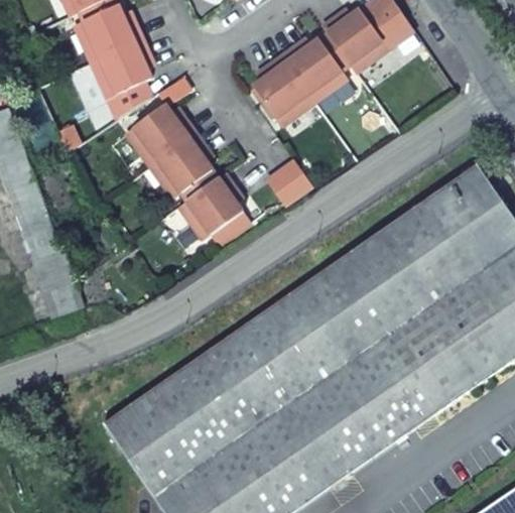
[(60,0),(69,15),(76,11),(101,0),(60,0)]
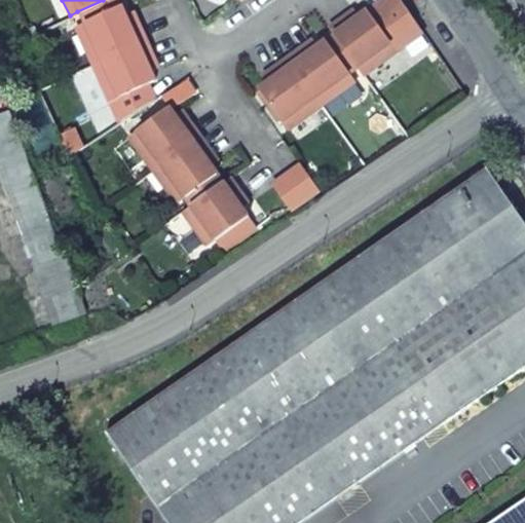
[(103,0),(77,11),(81,21),(120,3),(118,0),(103,0)]
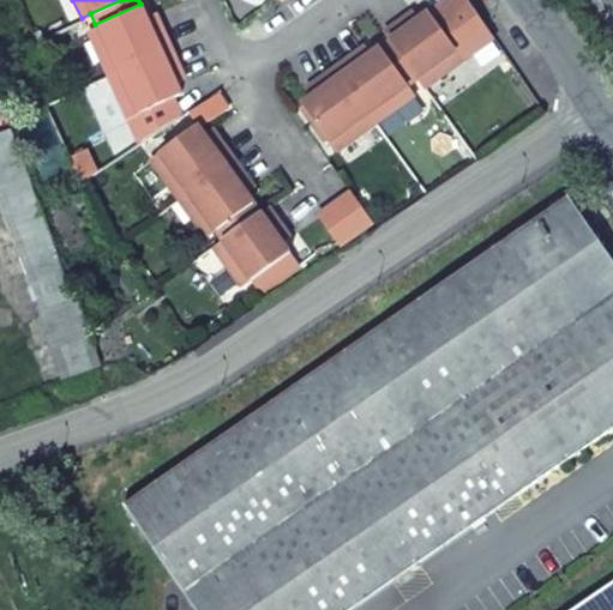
[(443,0),(428,10),(461,56),(493,36),(468,0),(443,0)]
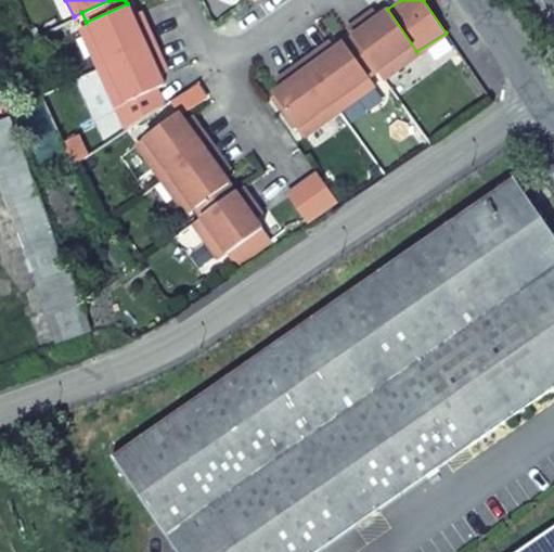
[(78,26),(97,65),(152,40),(144,23),(137,27),(131,14),(127,3),(86,22),(78,26)]
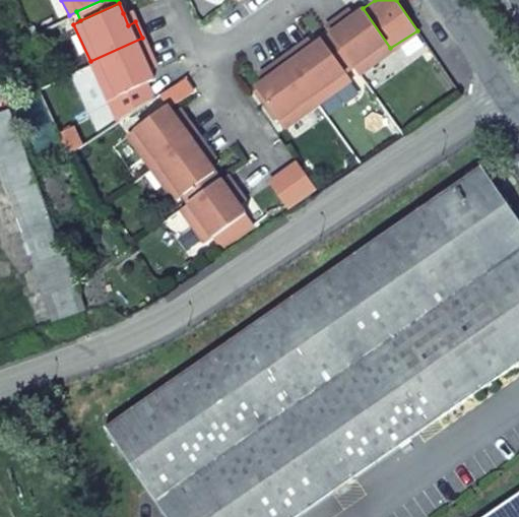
[(338,15),(324,25),(329,33),(352,65),(358,71),(390,48),(363,8),(353,14),(342,21),(338,15)]
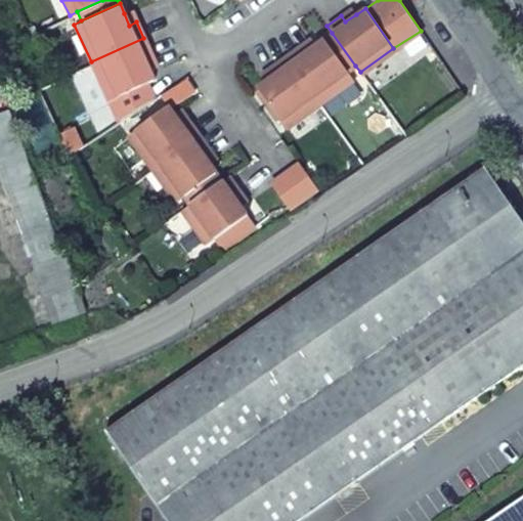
[(351,8),(341,15),(345,22),(356,14),(351,8)]
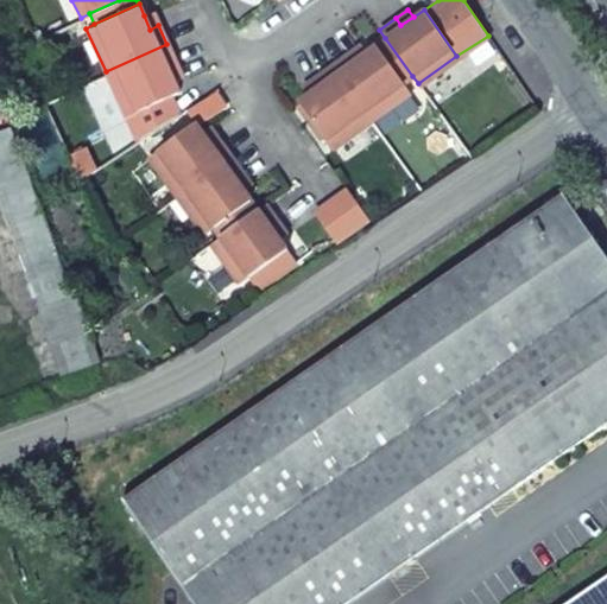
[(144,16),(150,30),(158,25),(152,12),(144,16)]
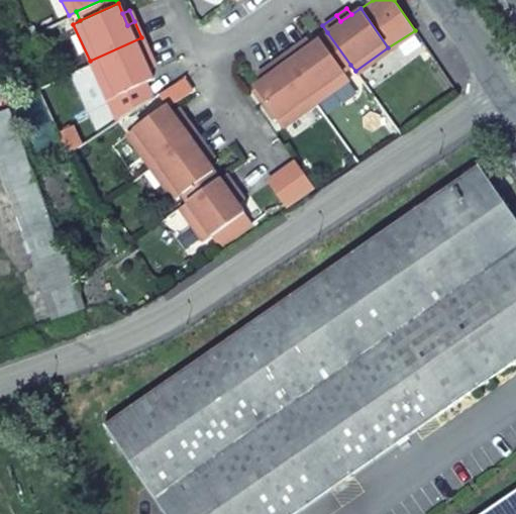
[(327,32),(318,38),(341,71),(350,65),(327,32)]
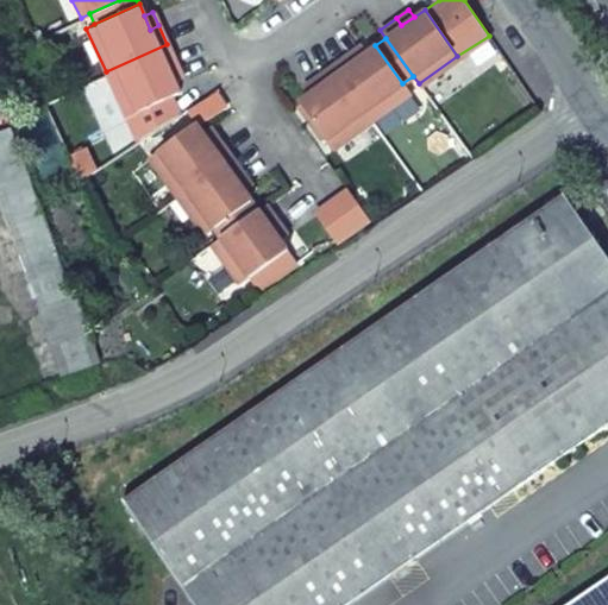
[(167,44),(106,71),(125,115),(177,92),(171,81),(165,67),(174,63),(167,44)]
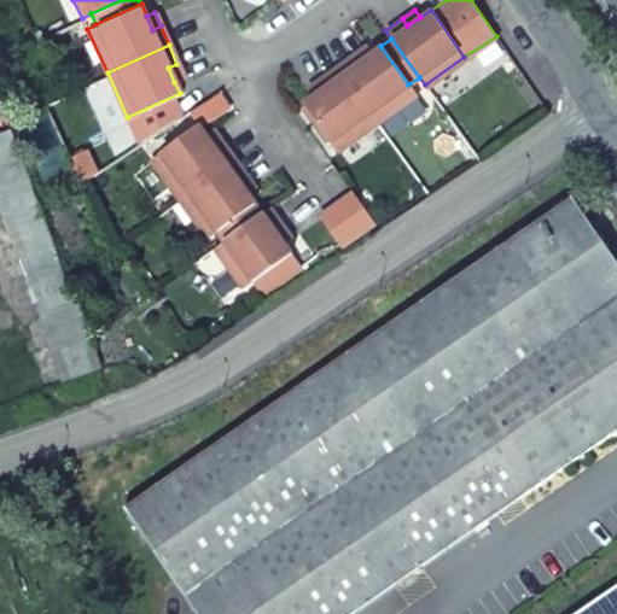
[(365,45),(353,53),(358,60),(371,53),(365,45)]
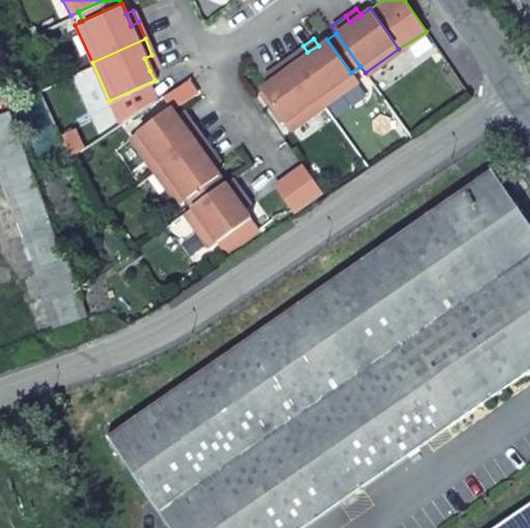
[(303,46),(288,56),(323,103),(356,80),(351,73),(327,39),(318,46),(307,52),(303,46)]
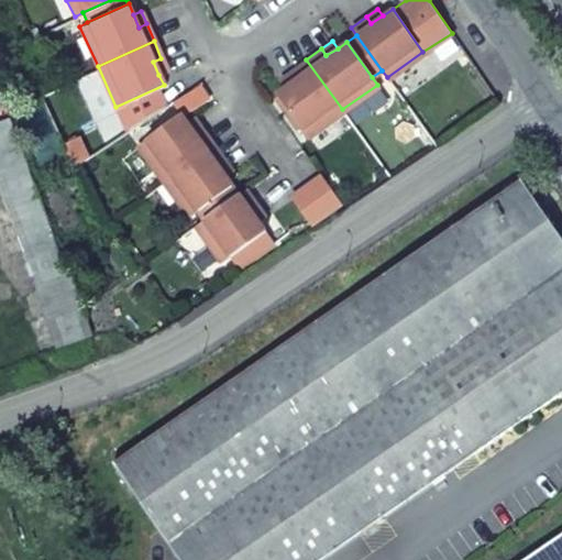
[(166,70),(161,58),(153,62),(158,75),(166,70)]
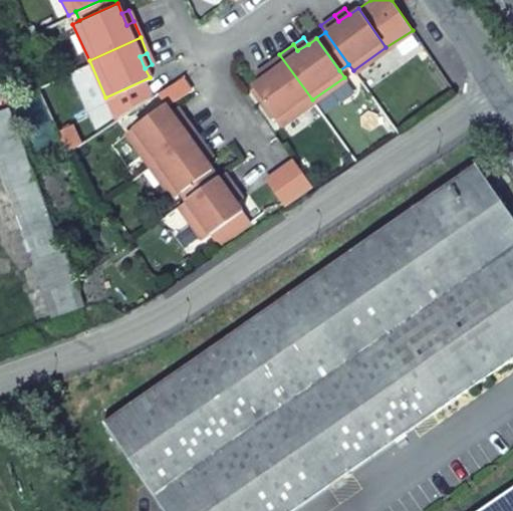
[(279,123),(312,99),(279,54),(265,64),(270,70),(260,78),(251,84),(279,123)]
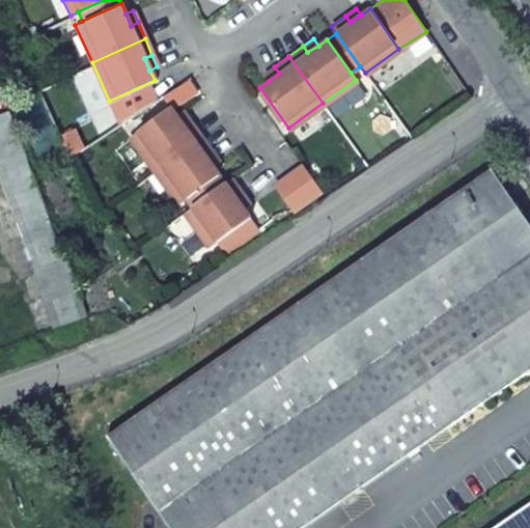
[(274,66),(263,74),(269,81),(279,73),(274,66)]
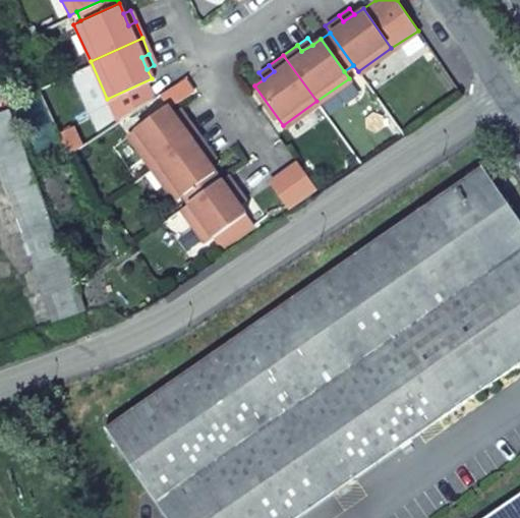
[(125,133),(150,167),(195,133),(186,119),(179,124),(172,113),(166,105),(125,133)]
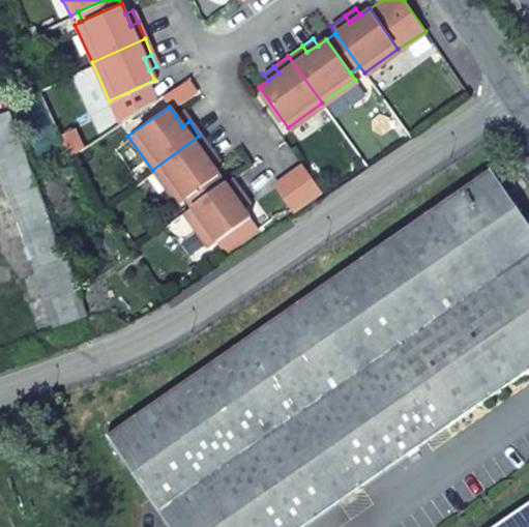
[(175,115),(182,126),(189,121),(182,111),(175,115)]
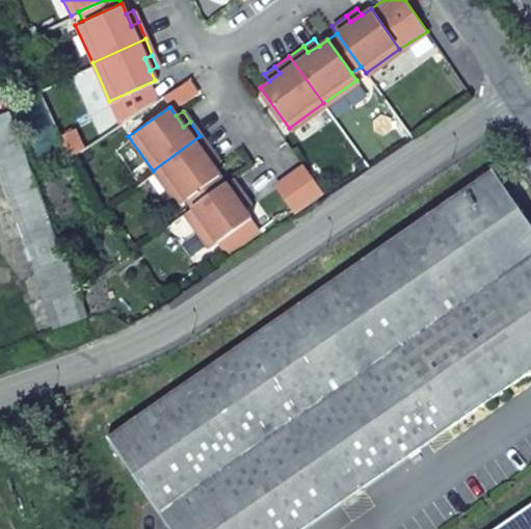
[(0,170),(36,271),(48,300),(57,325),(88,314),(69,260),(64,261),(10,112),(0,115),(0,170)]
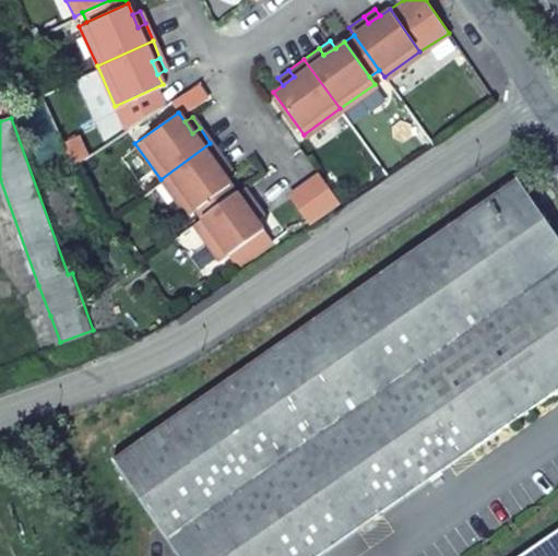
[(210,143),(161,179),(186,215),(192,210),(228,185),(222,175),(214,164),(221,158),(210,143)]
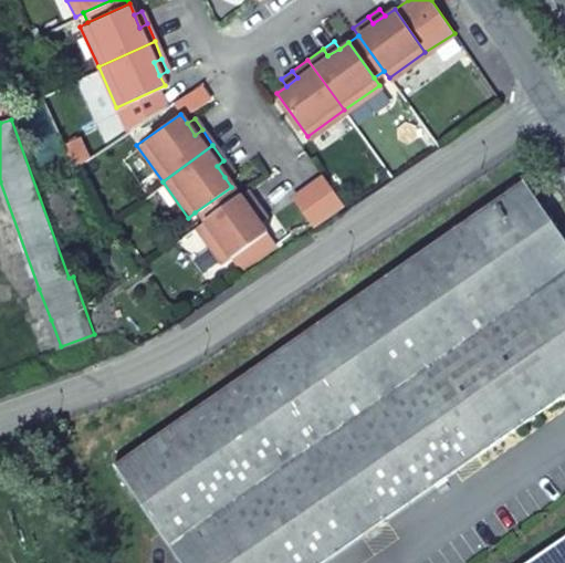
[(223,160),(217,166),(225,177),(231,171),(223,160)]
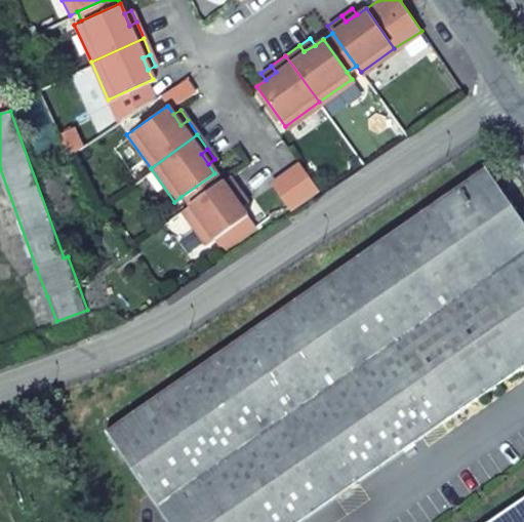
[(104,428),(169,521),(292,521),(523,364),(523,222),(485,165),(104,428)]
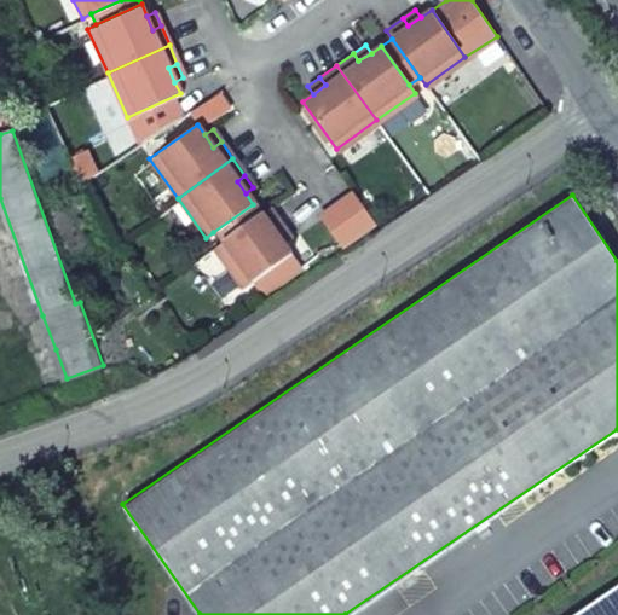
[(353,195),(322,218),(342,247),(375,224),(353,195)]
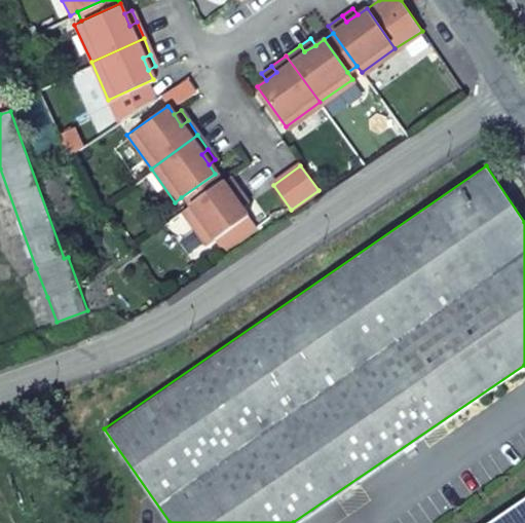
[(181,197),(187,206),(220,182),(215,174),(181,197)]
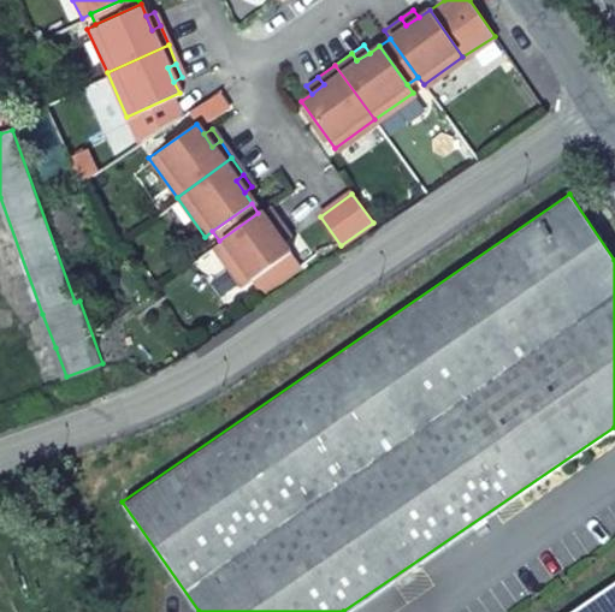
[(219,241),(212,245),(241,285),(288,251),(279,241),(271,229),(279,224),(267,207),(258,213),(219,241)]
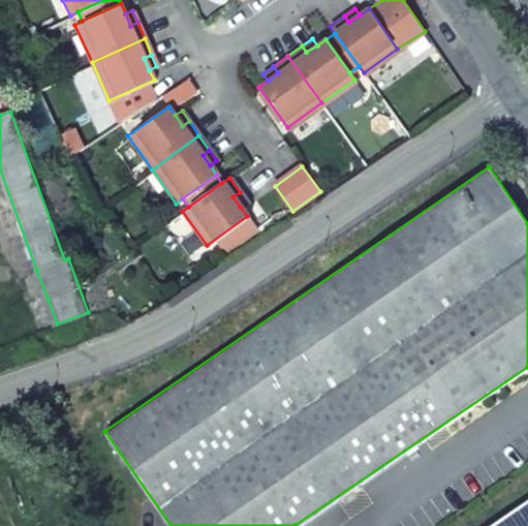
[(240,192),(233,196),(240,207),(247,203),(240,192)]
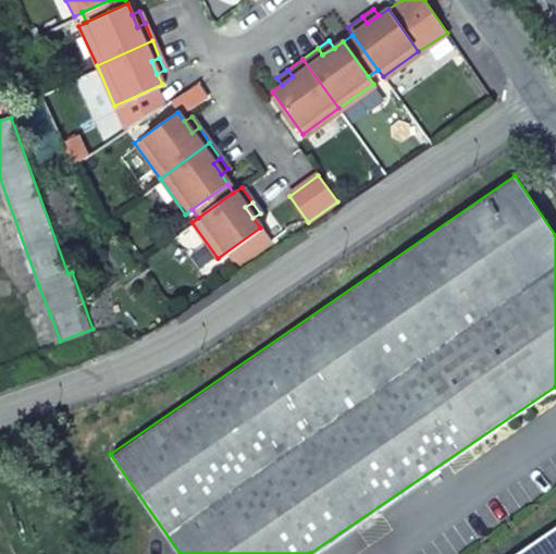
[(0,553),(12,553),(0,519),(0,553)]
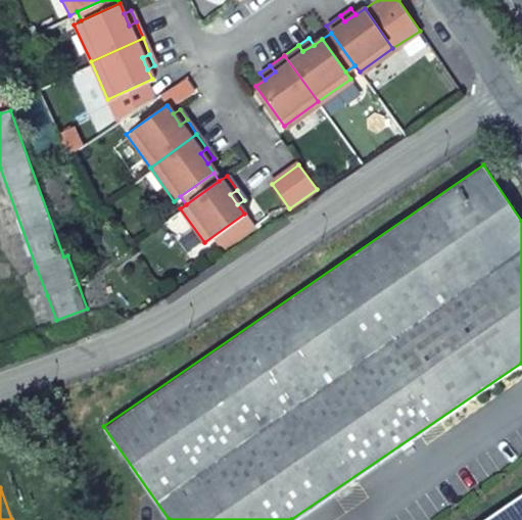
[(521,519),(521,493),(484,519),(521,519)]
